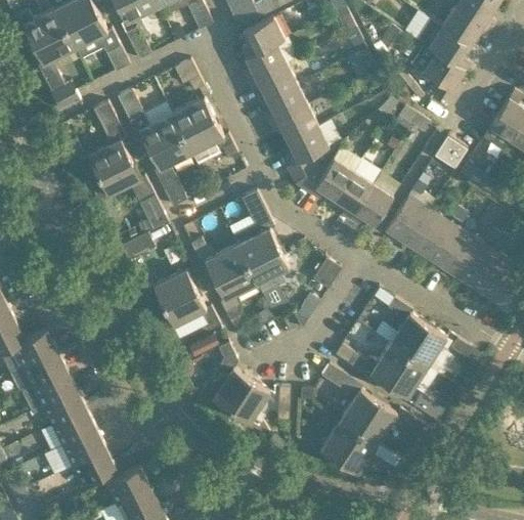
[(91,0),(72,0),(55,8),(66,28),(98,11),(91,0)]
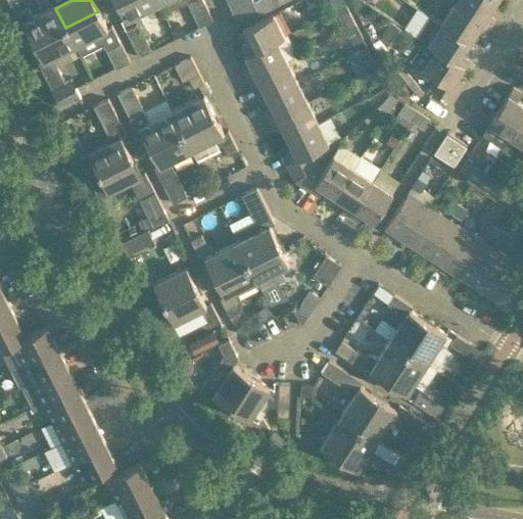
[(126,22),(158,6),(154,0),(121,0),(115,2),(126,22)]
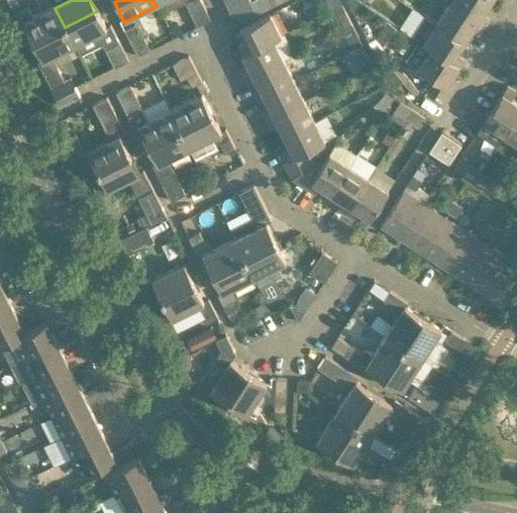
[(152,0),(157,6),(168,0),(182,0),(197,29),(210,22),(199,0),(152,0)]
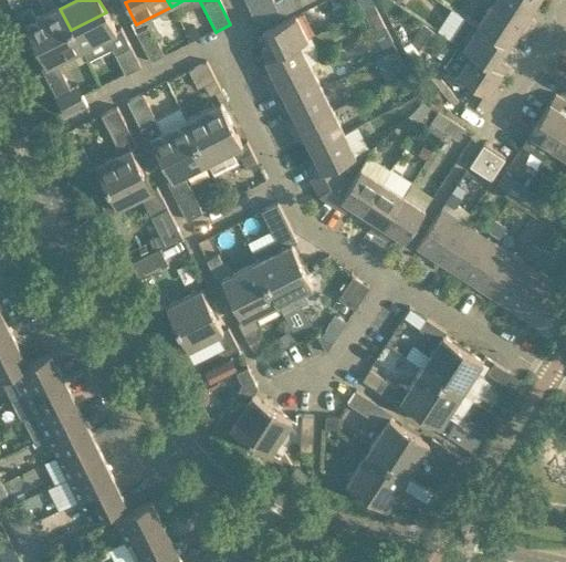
[(271,0),(245,0),(244,1),(258,29),(280,18),(274,7),(271,0)]
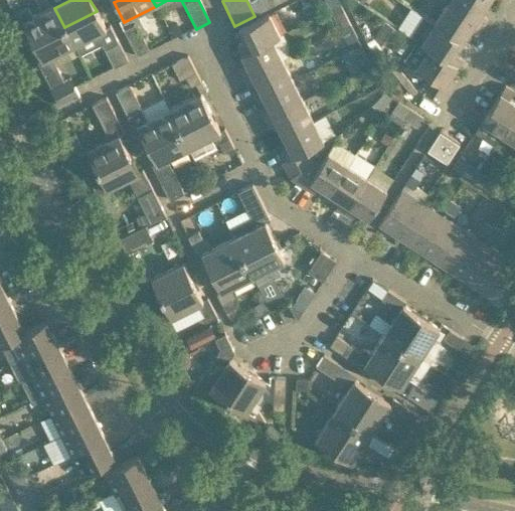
[(263,0),(262,0),(249,6),(254,16),(268,9),(263,0)]
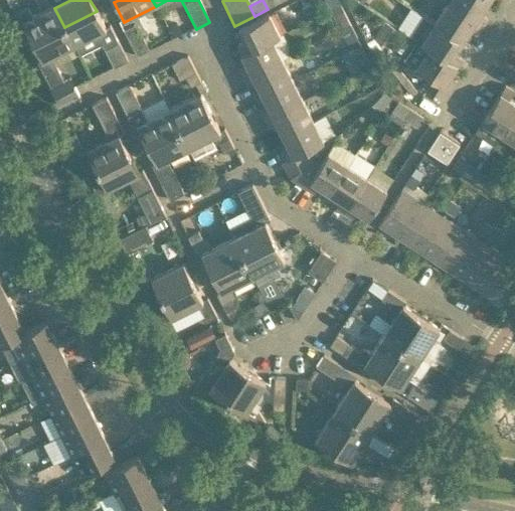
[(480,16),(488,5),(479,0),(450,0),(447,6),(482,29),(488,21),(480,16)]
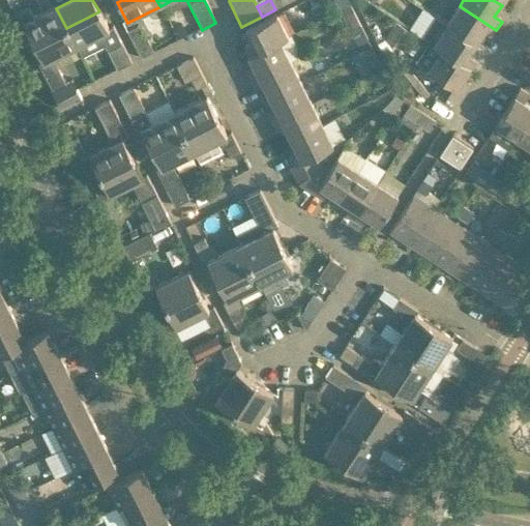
[(496,30),(460,6),(447,26),(476,45),(483,33),(491,38),(496,30)]
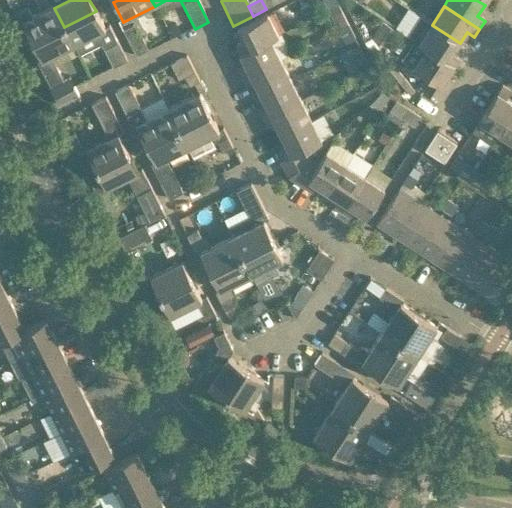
[(64,27),(54,8),(33,19),(28,10),(13,17),(19,27),(23,25),(32,43),(64,27)]
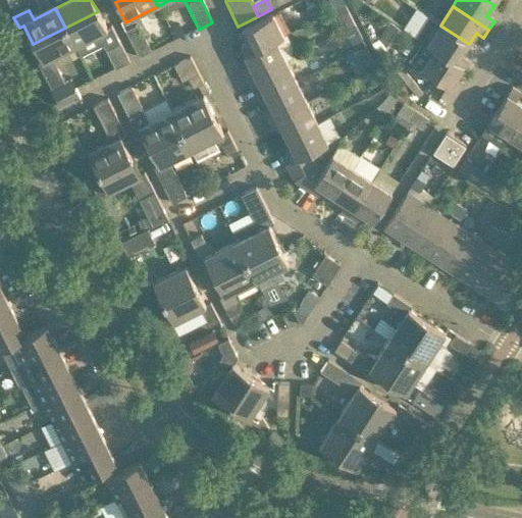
[(122,50),(116,38),(112,29),(107,32),(98,11),(65,28),(75,47),(82,58),(103,48),(108,57),(122,50)]
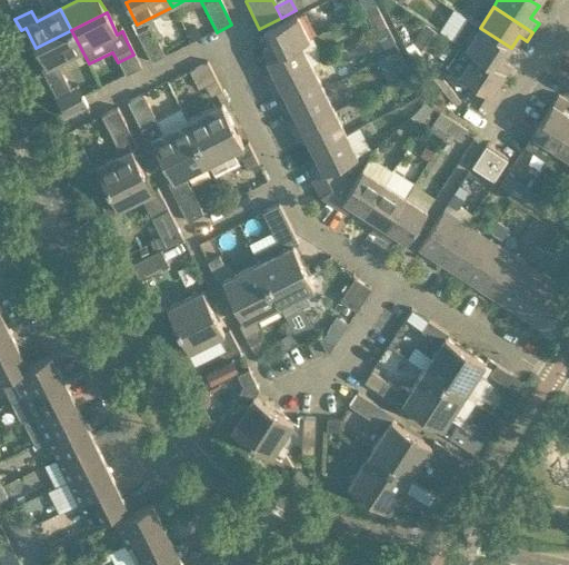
[(379,15),(369,20),(376,35),(387,29),(379,15)]
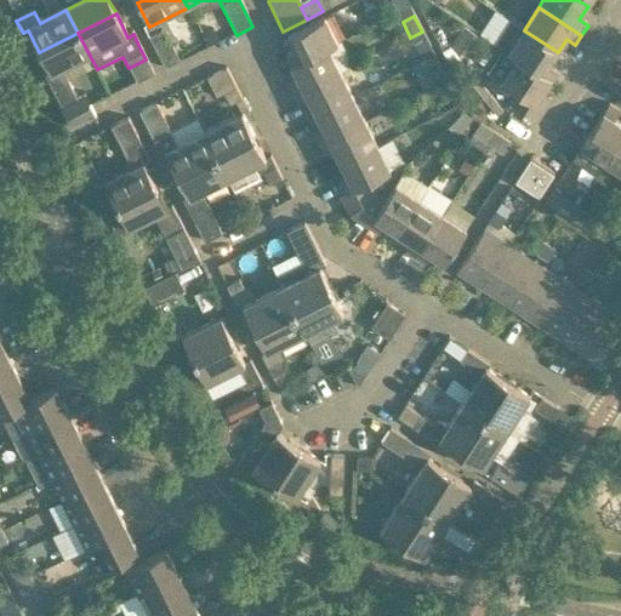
[(337,46),(324,20),(288,38),(295,53),(286,58),(291,68),(328,50),(328,51),(337,46)]
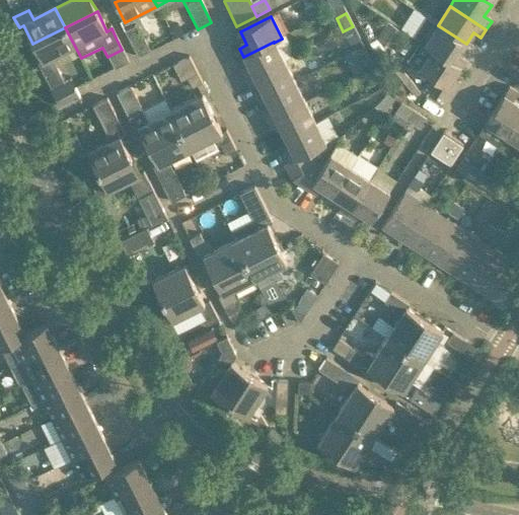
[(426,18),(413,38),(421,44),(461,68),(466,60),(458,56),(466,44),(438,25),(426,18)]
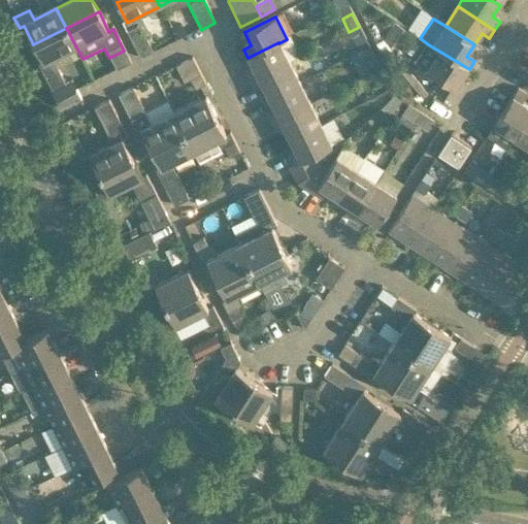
[(395,26),(384,41),(399,52),(409,36),(395,26)]
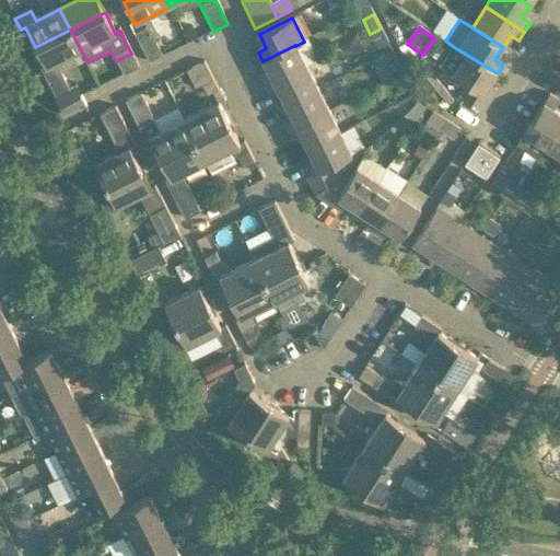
[(388,44),(381,29),(370,34),(377,49),(388,44)]
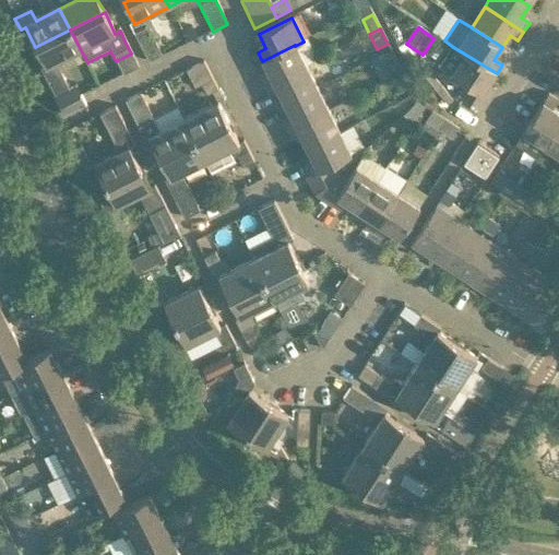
[(81,50),(70,30),(35,47),(45,67),(40,70),(66,118),(86,108),(81,96),(73,99),(56,63),(81,50)]
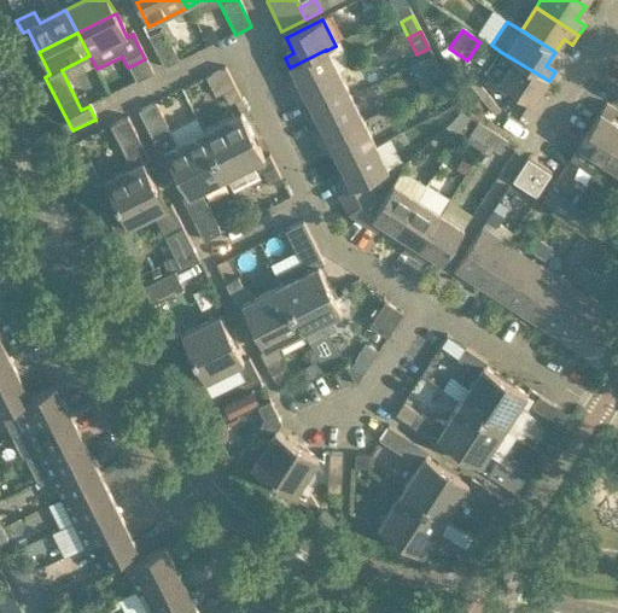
[(167,45),(161,33),(149,40),(164,71),(179,63),(169,44),(167,45)]
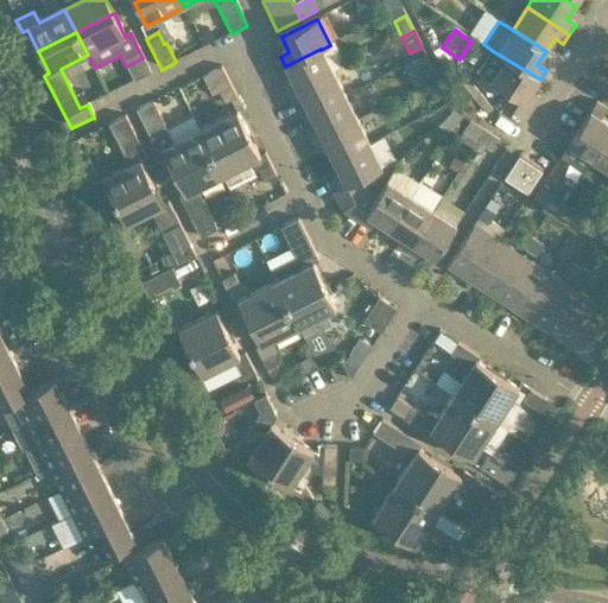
[(333,73),(321,50),(321,49),(285,67),(292,81),(283,86),(289,95),(333,73)]
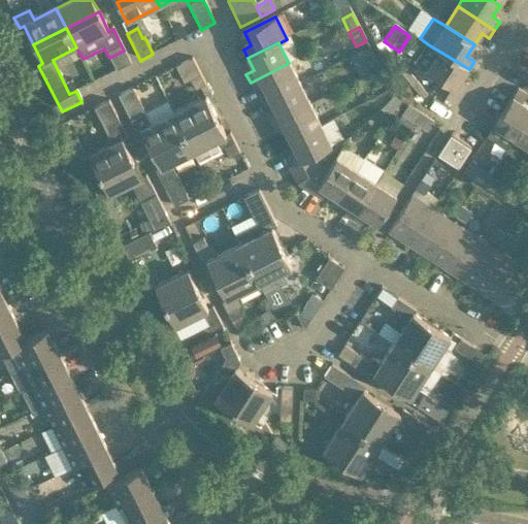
[(428,44),(416,63),(427,70),(427,71),(439,79),(433,90),(457,105),(469,86),(461,80),(465,75),(469,69),(428,44)]
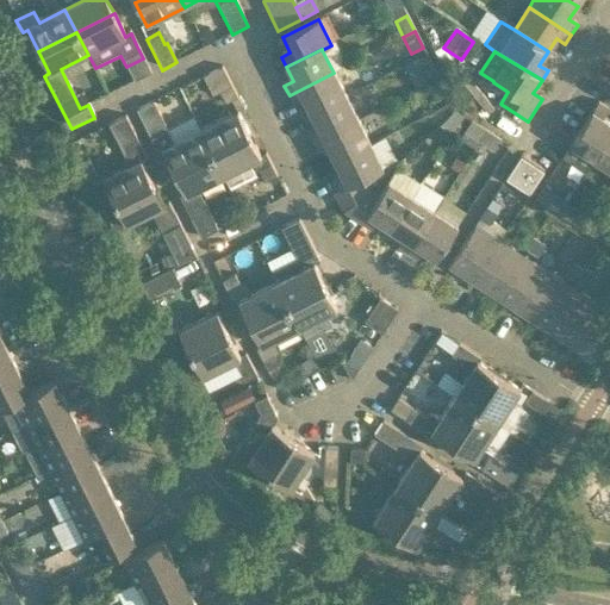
[(440,80),(431,64),(419,70),(428,86),(440,80)]
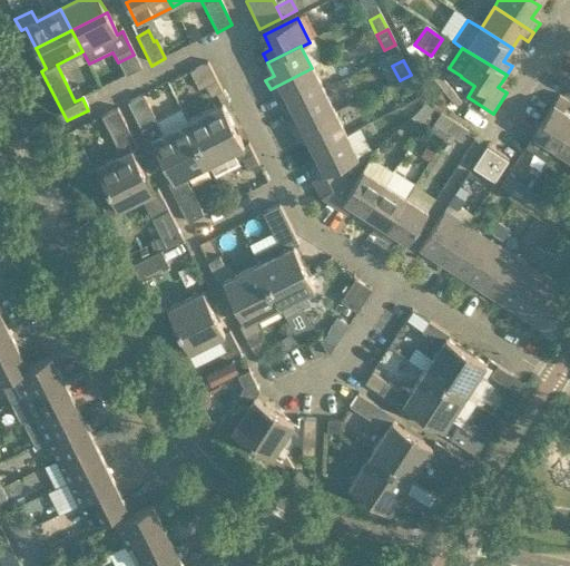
[(223,94),(207,65),(189,74),(199,93),(205,89),(210,99),(223,94)]
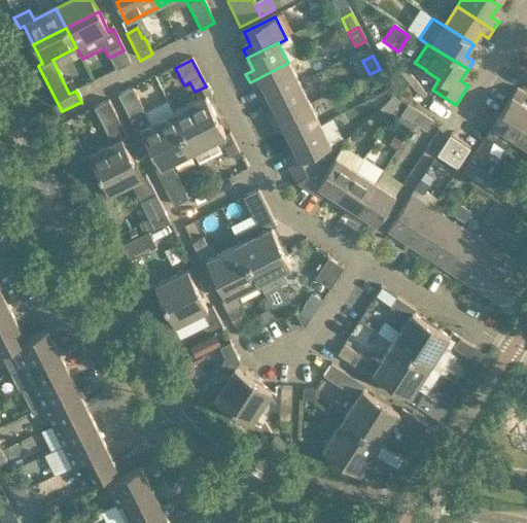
[(288,63),(250,82),(254,92),(262,88),(269,100),(299,84),(288,63)]
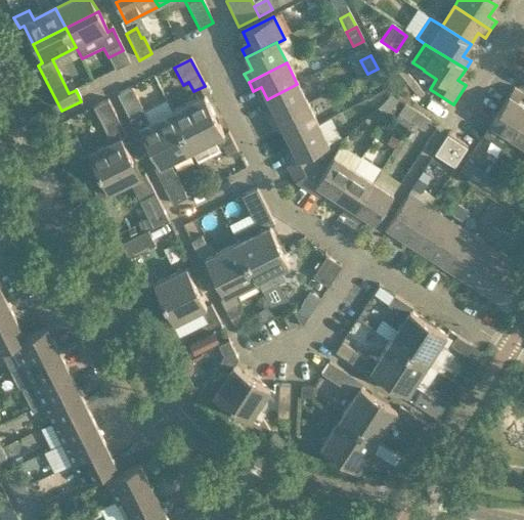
[(378,69),(367,74),(375,87),(384,82),(378,69)]
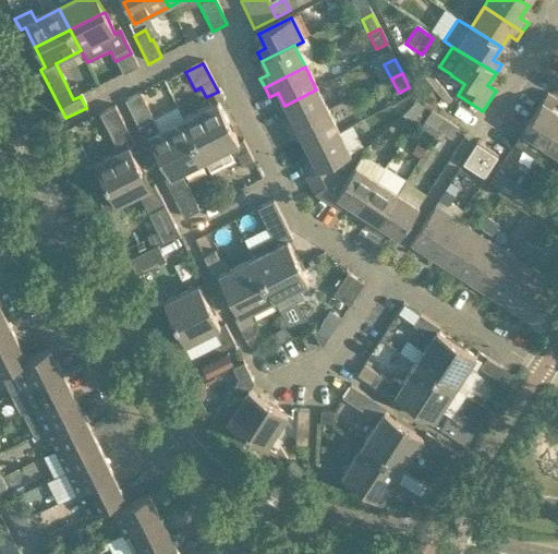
[(287,132),(328,111),(316,89),(284,106),(291,119),(282,122),(287,132)]
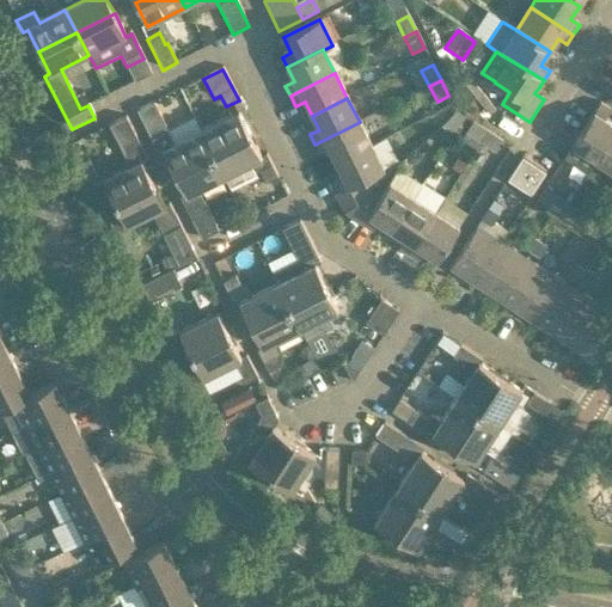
[(213,155),(201,133),(175,146),(154,104),(138,112),(159,155),(164,153),(175,175),(213,155)]
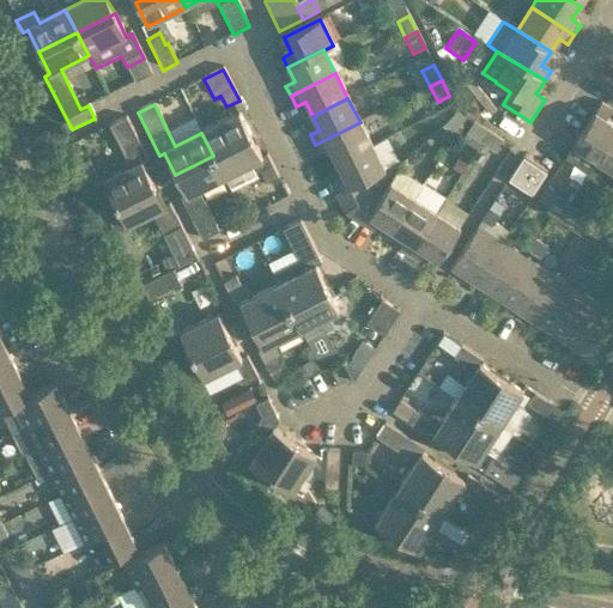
[(598,162),(612,137),(612,125),(606,120),(611,111),(601,104),(574,147),(598,162)]
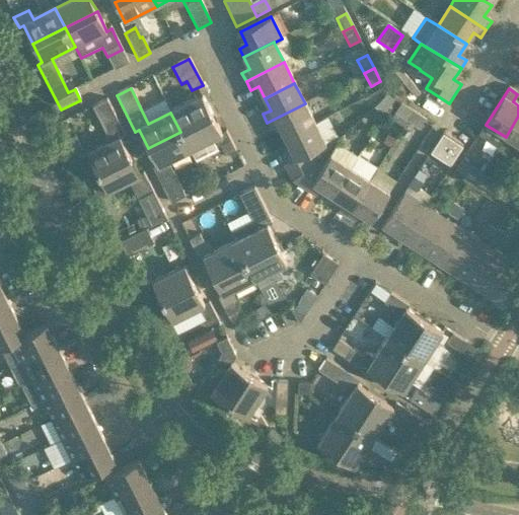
[(212,116),(203,96),(170,113),(180,132),(212,116)]
